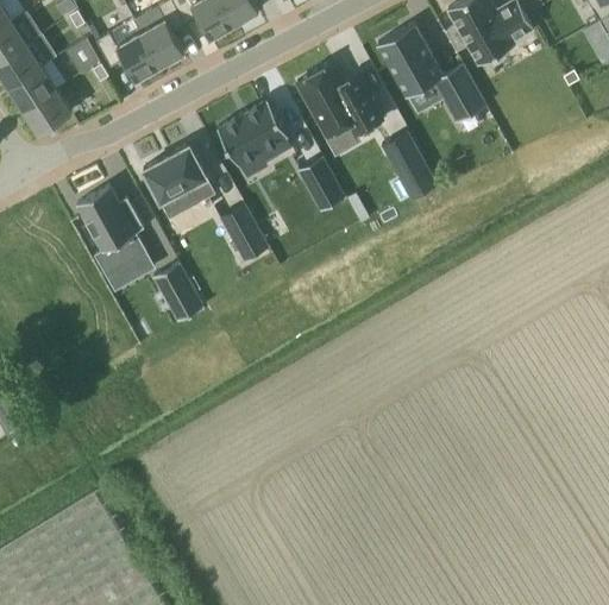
[(207,0),(192,10),(211,43),(234,30),(218,0),(207,0)]
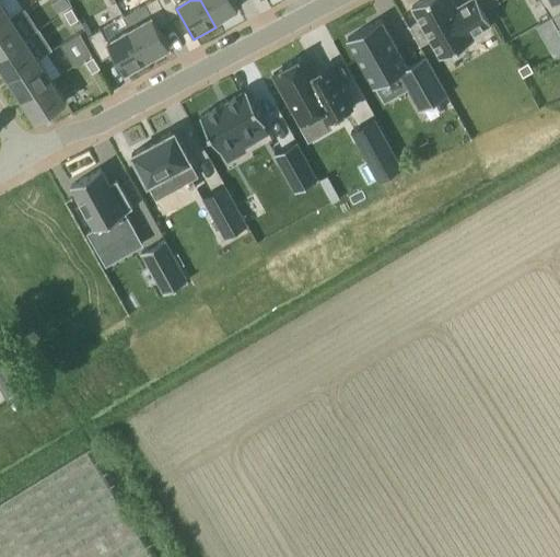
[(200,0),(216,27),(238,14),(230,0),(200,0)]
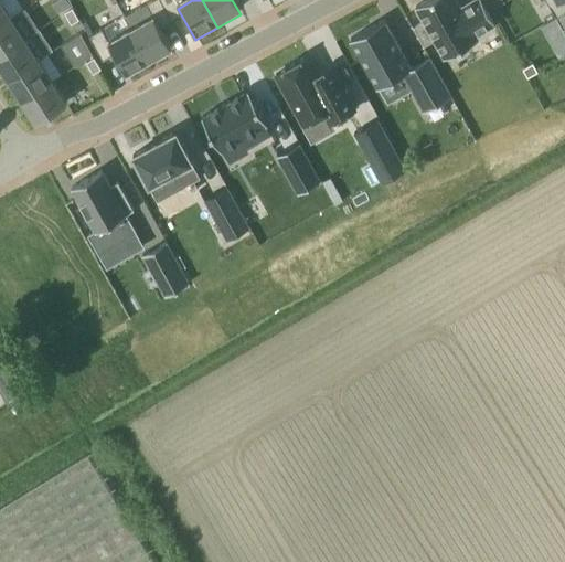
[(427,24),(418,30),(427,46),(436,42),(447,62),(480,44),(477,41),(498,30),(480,0),(478,0),(464,9),(457,0),(434,0),(418,9),(427,24)]
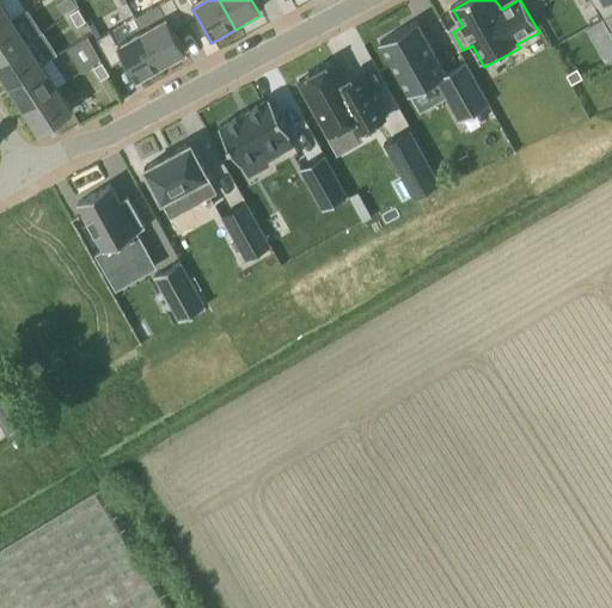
[(611,0),(589,0),(603,22),(611,16),(611,0)]
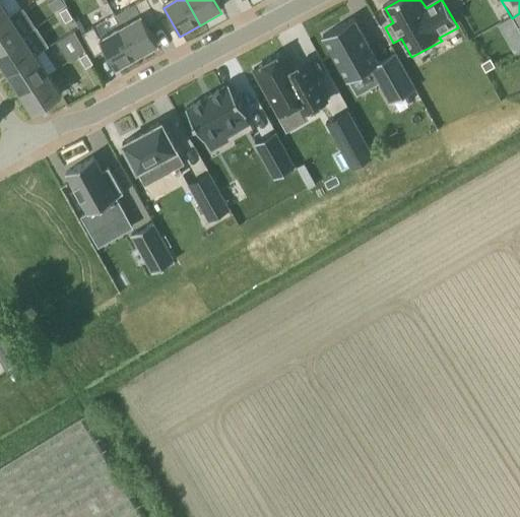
[(0,24),(10,18),(0,2),(0,24)]
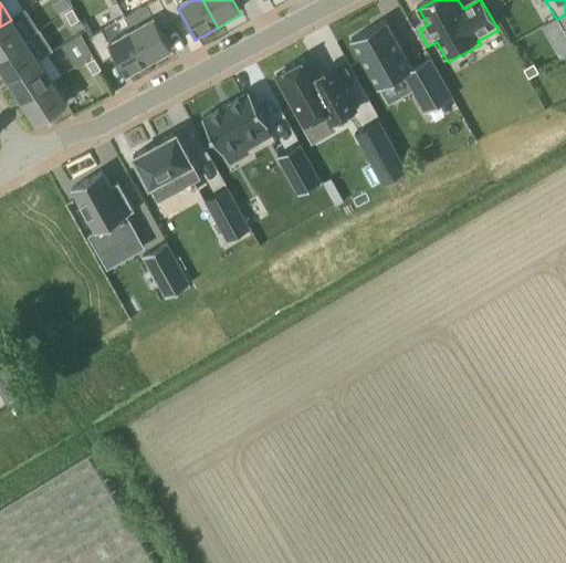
[(73,11),(65,16),(64,16),(71,27),(79,22),(73,11)]
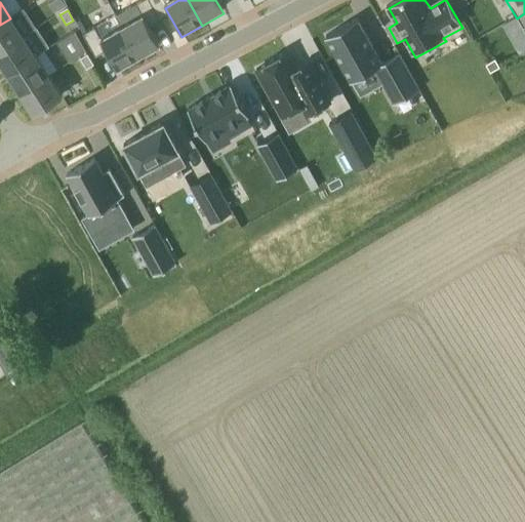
[(0,25),(0,52),(24,38),(10,18),(0,25)]
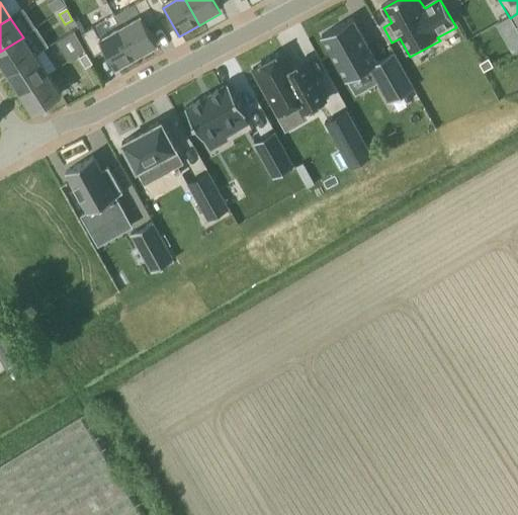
[(118,32),(135,62),(156,50),(140,20),(118,32)]
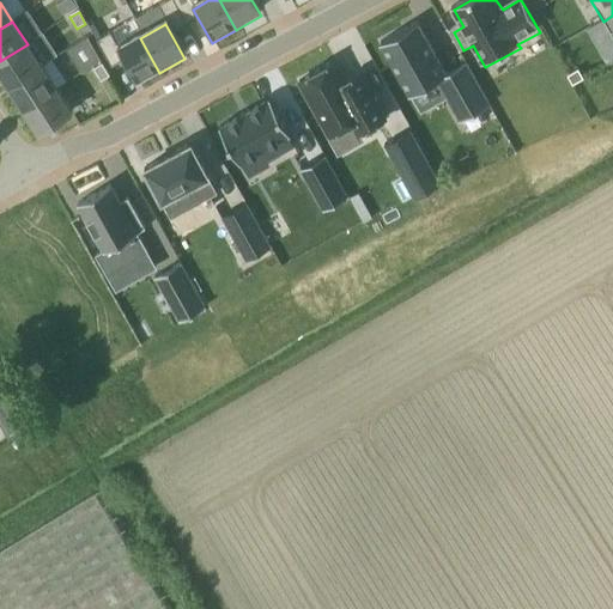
[(443,77),(417,26),(383,44),(411,95),(439,80),(461,121),(486,108),(465,66),(443,77)]
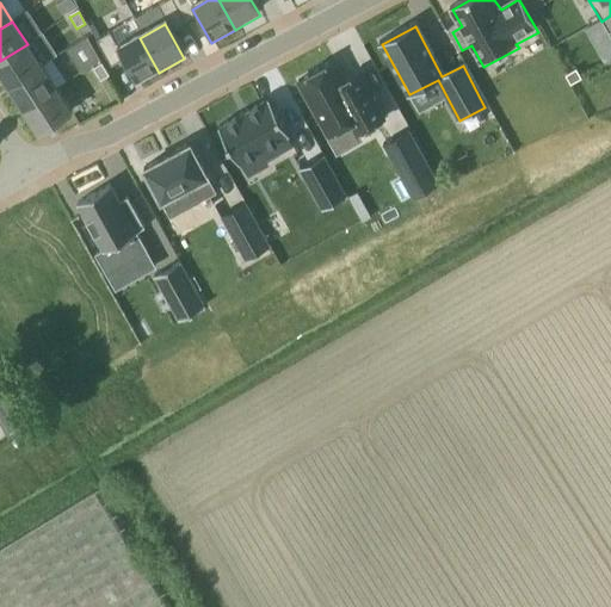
[(159,73),(140,38),(116,53),(135,86),(159,73)]
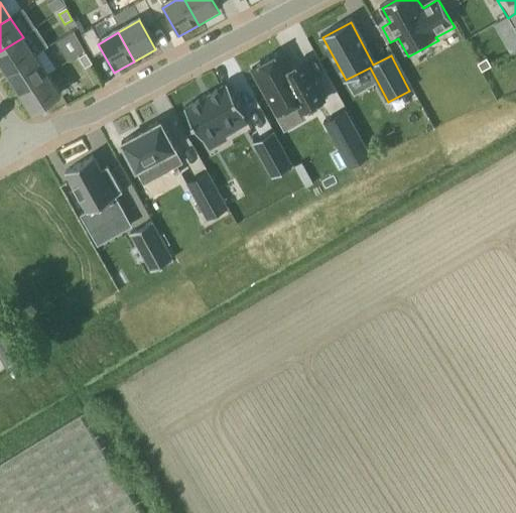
[(69,62),(85,52),(74,33),(55,43),(69,62)]
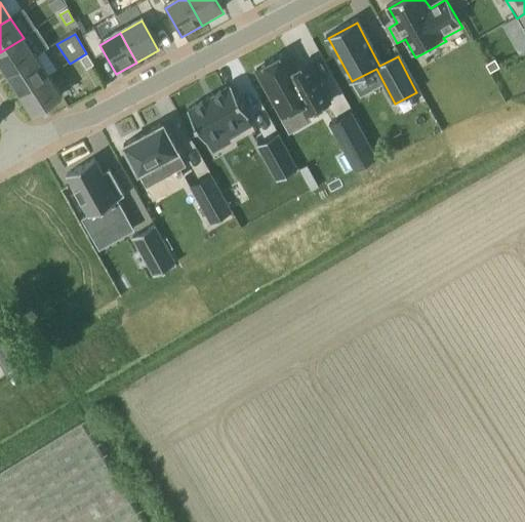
[(36,57),(24,38),(0,52),(0,64),(8,76),(36,57)]
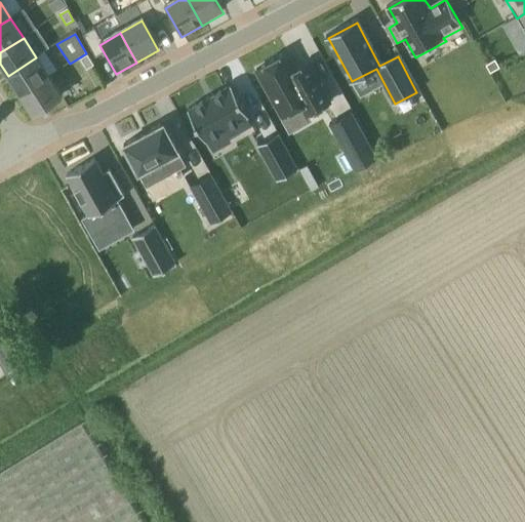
[(296,72),(287,54),(255,71),(281,117),(300,107),(307,117),(331,104),(309,65),(296,72)]
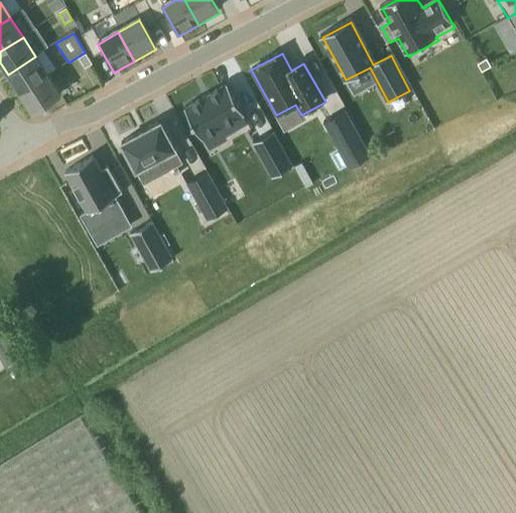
[(86,54),(79,59),(85,70),(92,66),(86,54)]
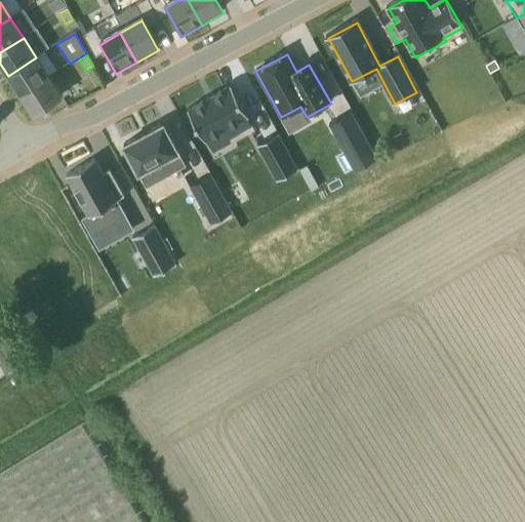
[(8,76),(21,96),(49,78),(36,57),(8,76)]
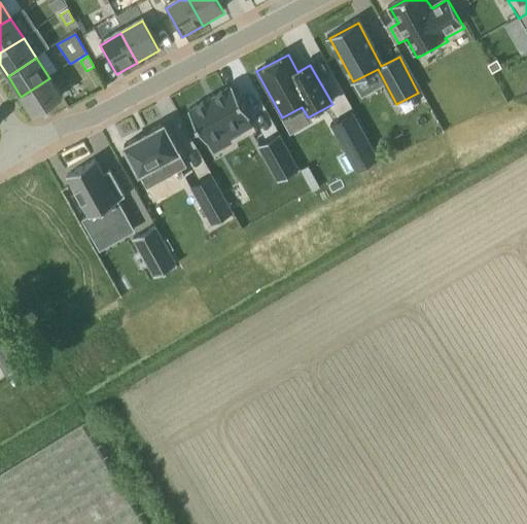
[(487,67),(492,75),(501,69),(496,62),(487,67)]
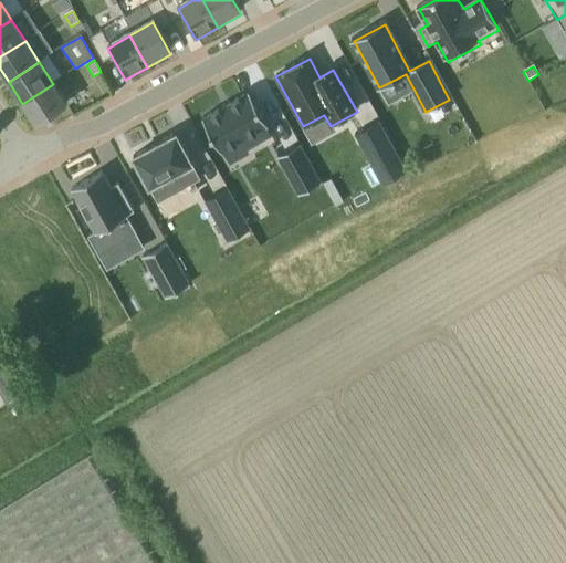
[(66,105),(53,84),(22,104),(37,125),(66,105)]
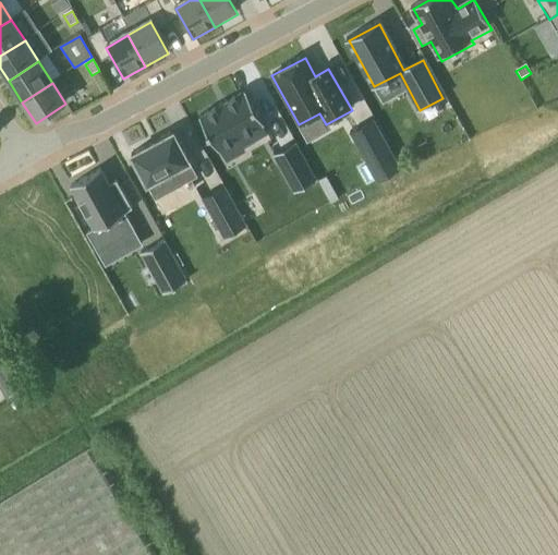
[(244,95),(197,120),(215,153),(233,143),(238,152),(265,137),(261,129),(262,128),(244,95)]
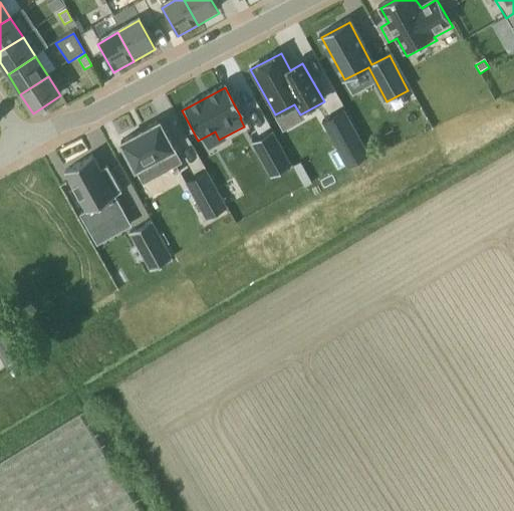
[(347,169),(368,157),(343,111),(322,122),(347,169)]
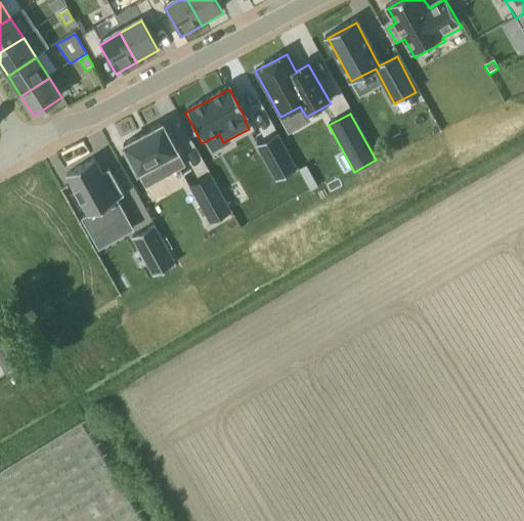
[(163,125),(124,146),(139,175),(165,161),(172,175),(186,167),(163,125)]
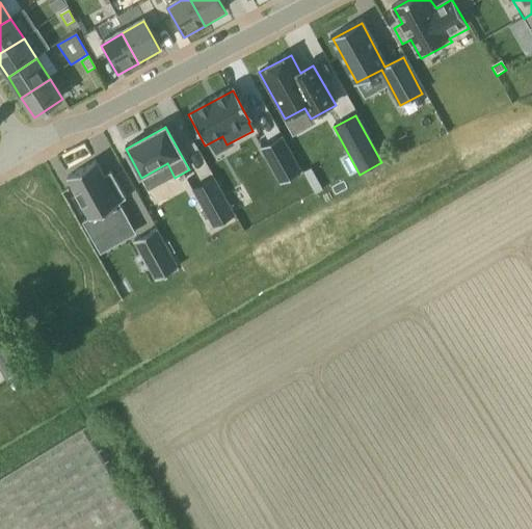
[(277,141),(257,152),(276,188),(297,178),(277,141)]
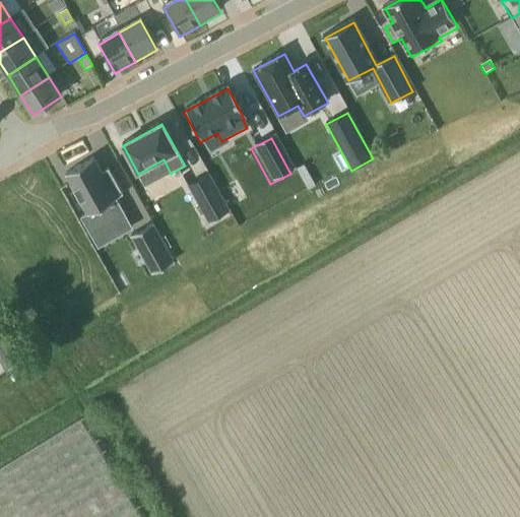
[(93,159),(66,175),(87,212),(87,213),(80,217),(90,235),(125,214),(116,199),(123,196),(109,170),(102,174),(93,159)]
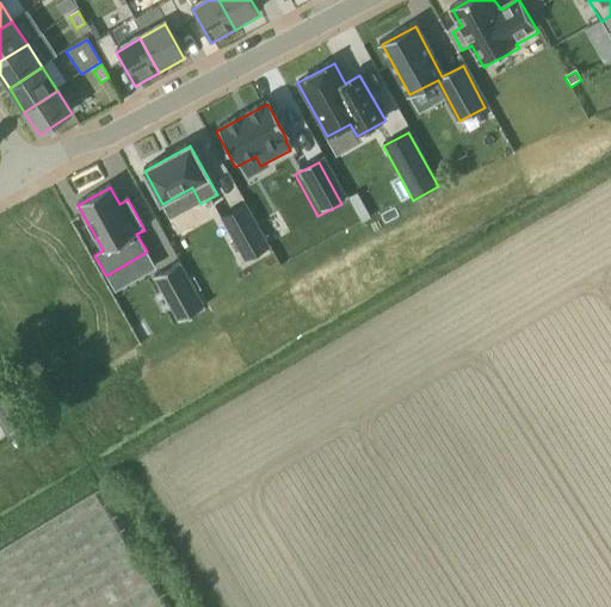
[(245,206),(222,220),(246,260),(269,248),(245,206)]
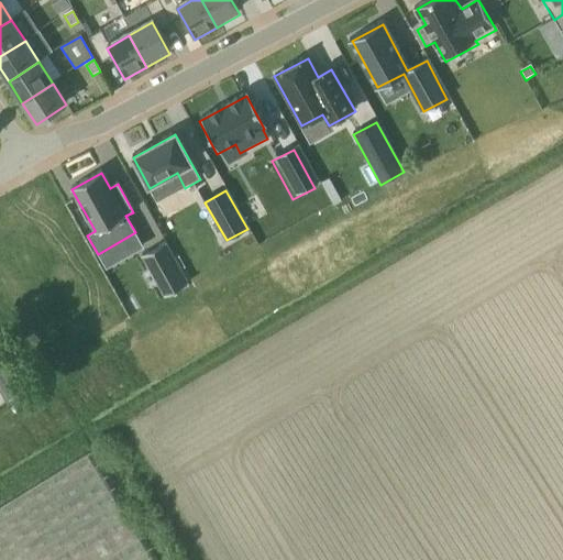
[(163,240),(140,252),(163,294),(186,281),(163,240)]
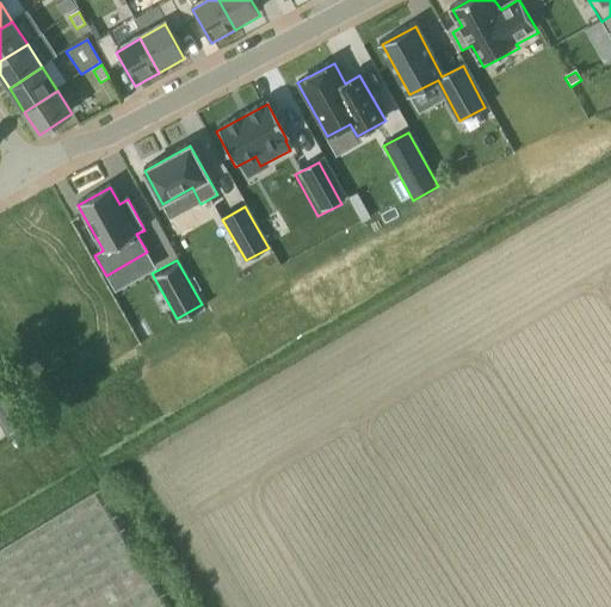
[(0,422),(7,435),(7,437),(8,439),(11,438),(11,437),(22,431),(22,432),(24,429),(23,427),(0,388),(0,386),(0,388),(2,394),(1,394),(1,395),(0,395),(0,422)]
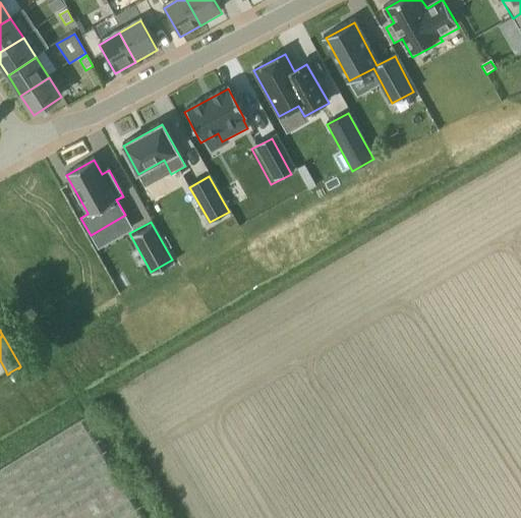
[(139,517),(80,421),(0,470),(0,517),(139,517)]
